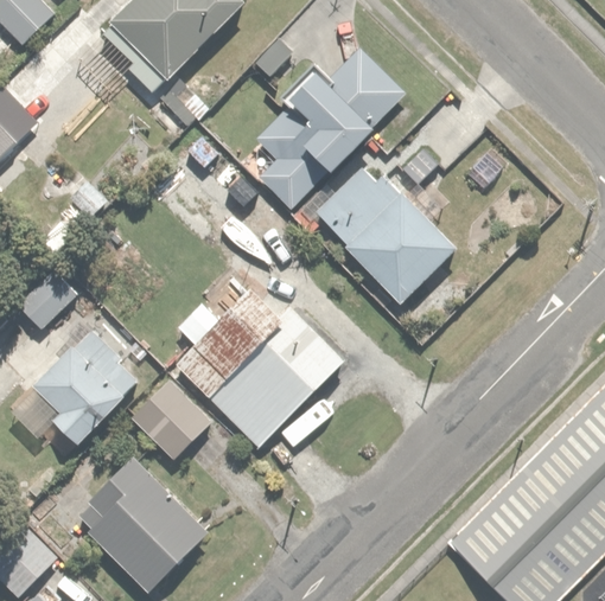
[(51,11),(39,0),(0,0),(0,18),(20,40),(51,11)]
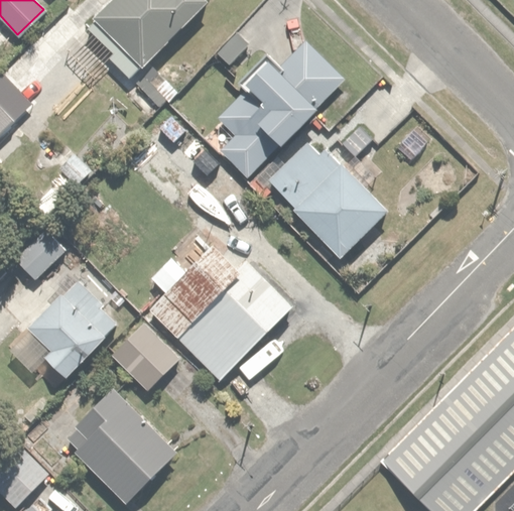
[(111,0),(95,16),(98,19),(87,30),(111,55),(108,58),(126,78),(206,0),(111,0)]
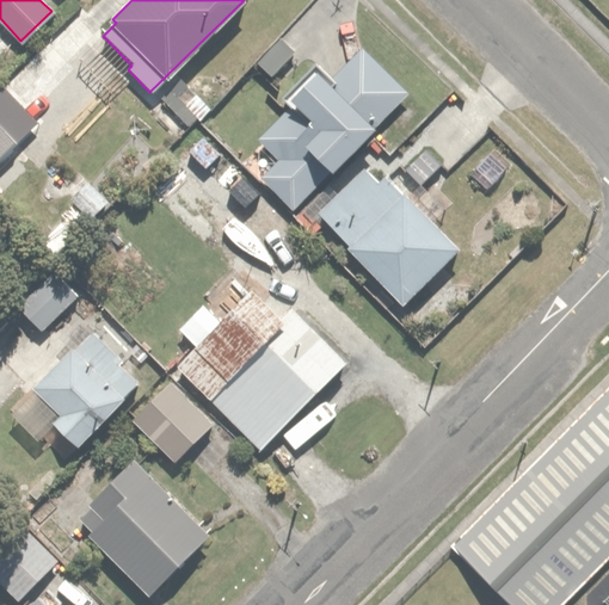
[(288,112),(254,142),(275,164),(257,180),(288,215),(413,102),(362,45),(330,75),(321,66),(280,103),(288,112)]
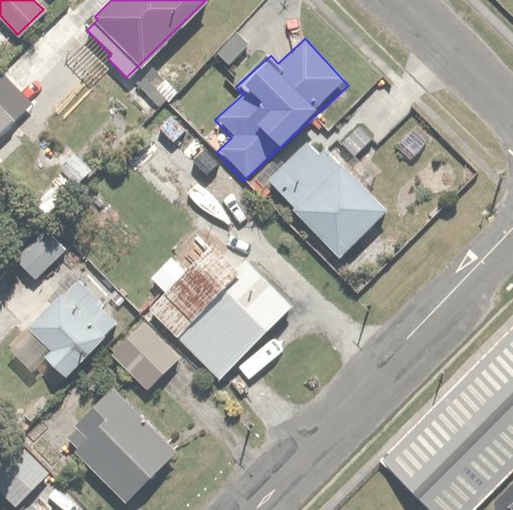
[(310,141),(268,180),(338,256),(384,211),(340,165),(336,169),(310,141)]
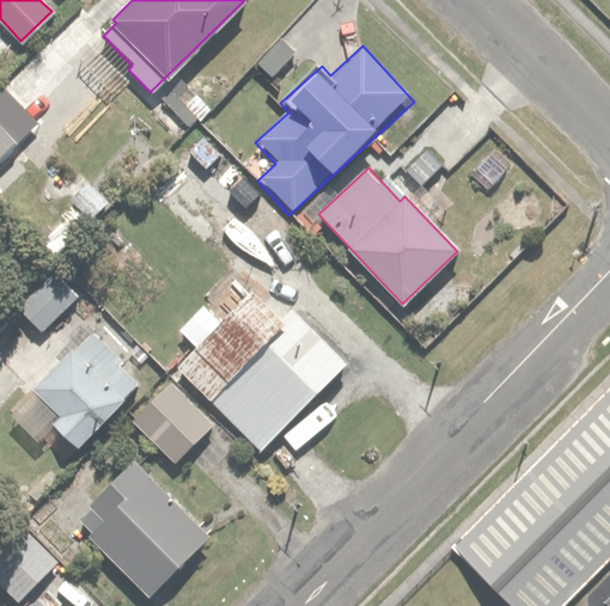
[(81,183),(65,200),(92,226),(109,208),(81,183)]
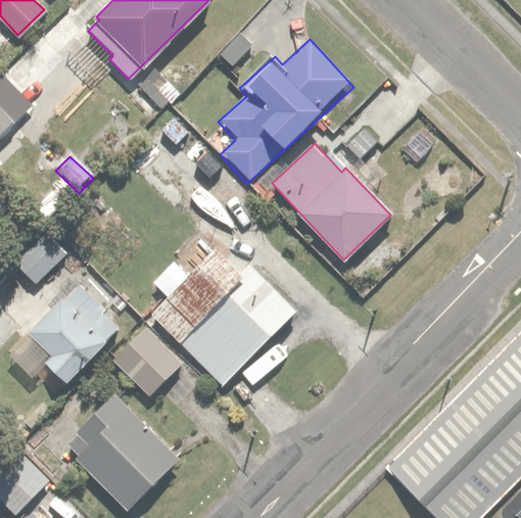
[(59,182),(33,209),(44,221),(70,193),(59,182)]
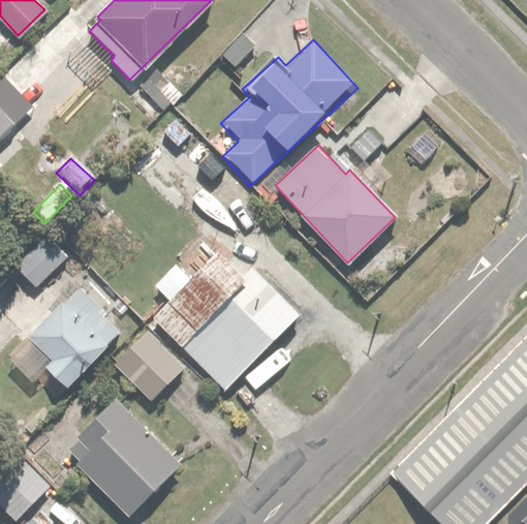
[(30,250),(17,264),(40,288),(71,257),(48,234),(30,250)]
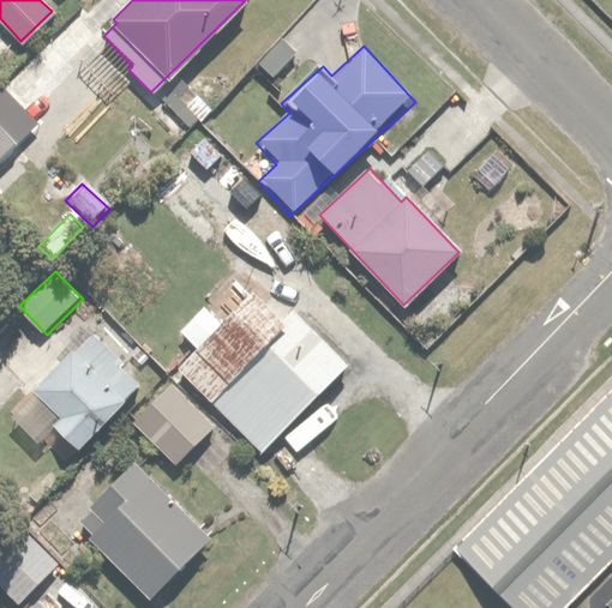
[(198,348),(177,369),(262,455),(347,371),(257,281),(238,300),(223,286),(179,330),(198,348)]
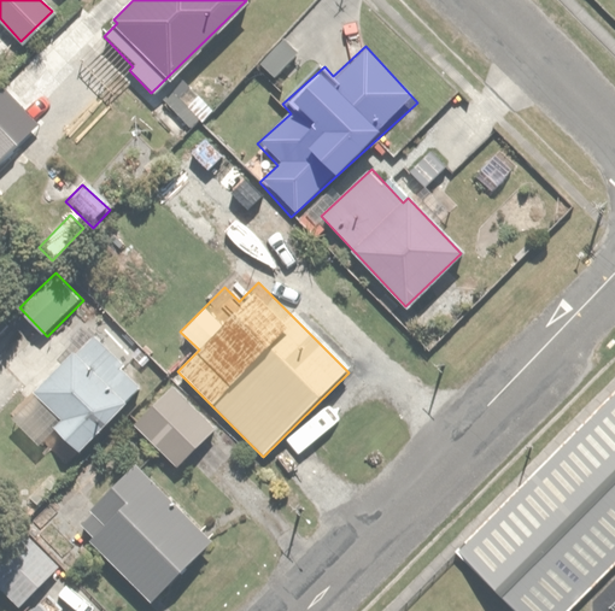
[(89,329),(33,387),(64,418),(53,429),(77,453),(145,383),(89,329)]
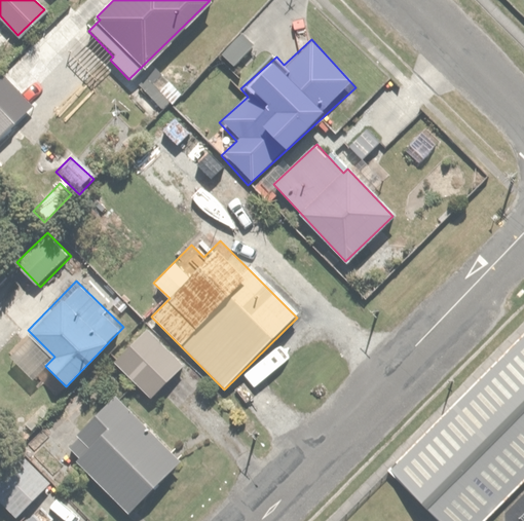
[(147,329),(113,363),(150,400),(184,366),(147,329)]
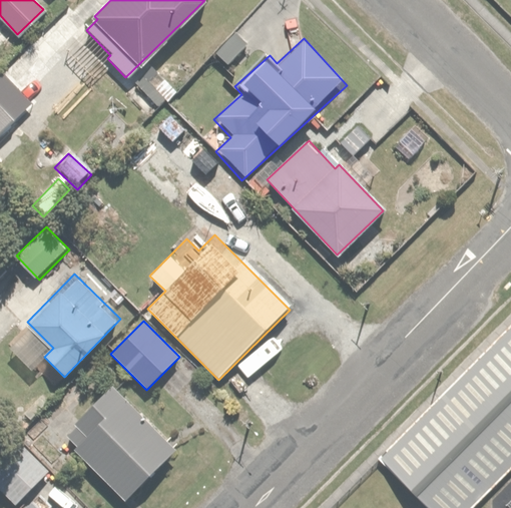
[(477,507),(510,474),(510,323),(378,458),(428,507),(477,507)]
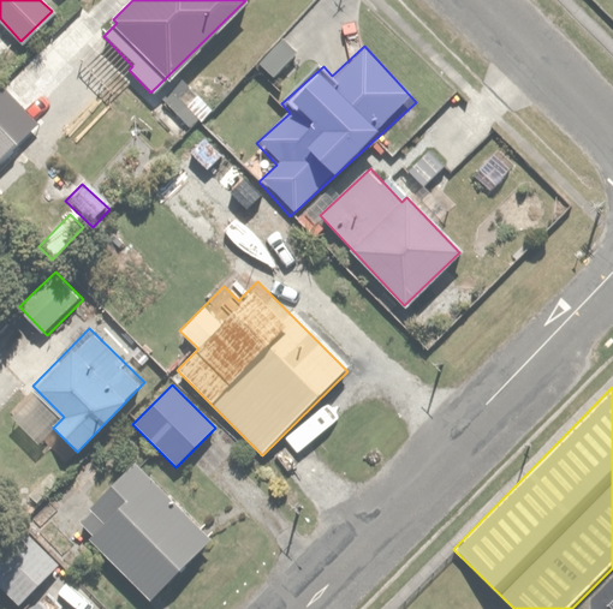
[(209,538),(135,463),(73,524),(148,599),(209,538)]
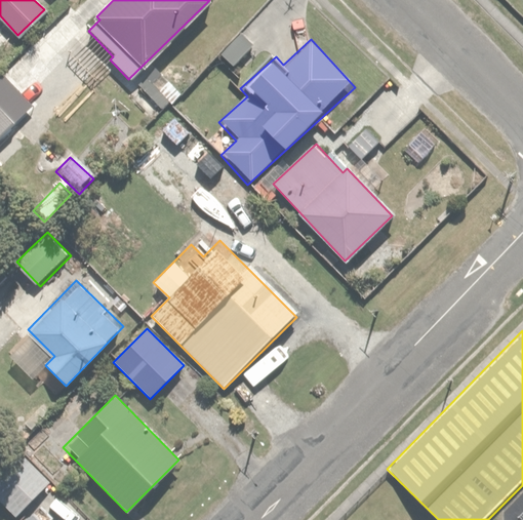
[(19,453),(0,472),(0,501),(14,516),(48,483),(19,453)]
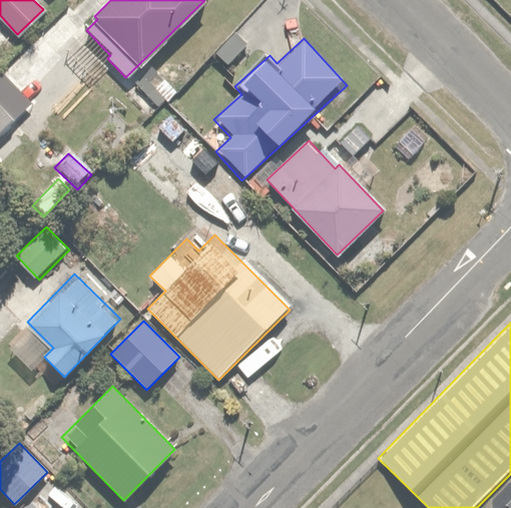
[(42,507),(33,498),(23,507),(42,507)]
